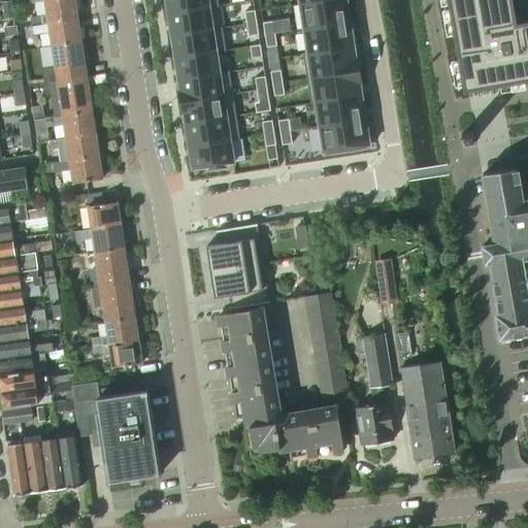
[(47,15),(32,18),(33,26),(78,20),(75,0),(54,0),(45,1),(47,15)]
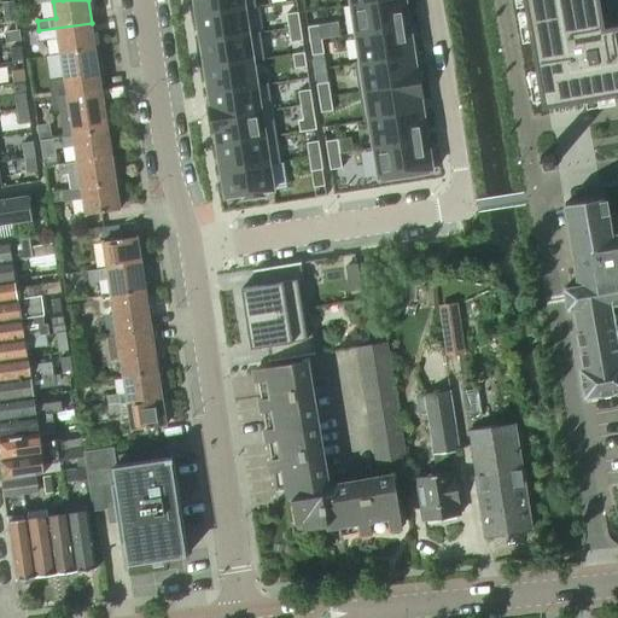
[(255,0),(193,0),(197,16),(244,9),(245,10),(256,7),(255,0)]
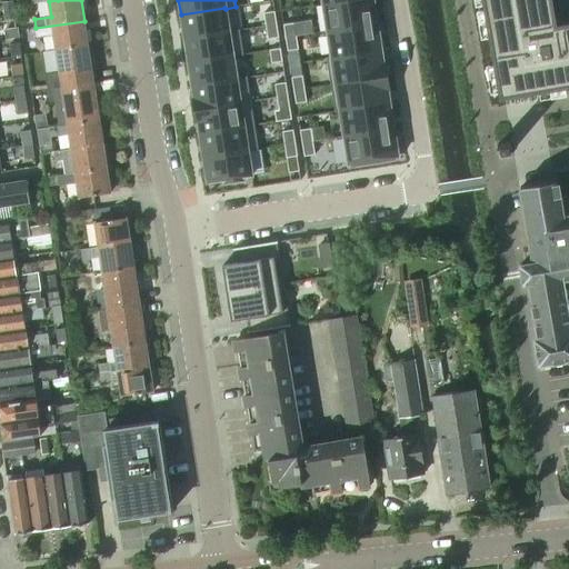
[(372,0),(350,0),(323,5),(327,31),(377,23),(372,0)]
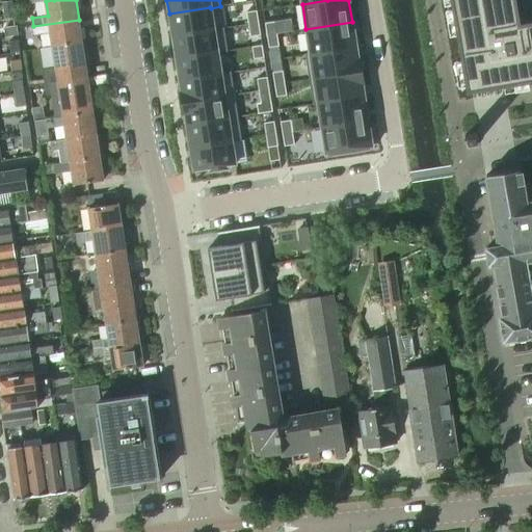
[(451,0),(468,90),(531,79),(531,22),(513,26),(508,0),(451,0)]
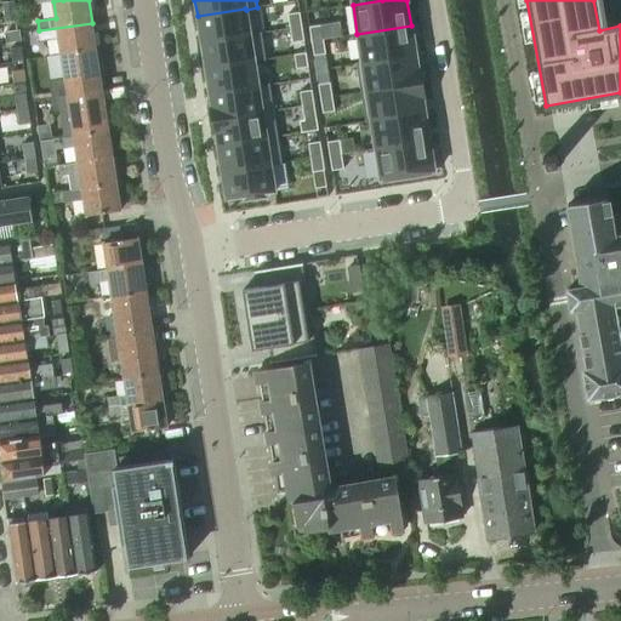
[(245,9),(198,16),(201,43),(250,34),(246,10),(245,9)]
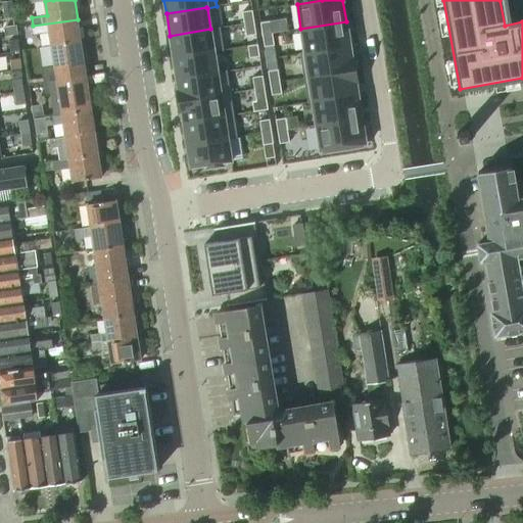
[(252,10),(242,12),(244,24),(253,22),(252,10)]
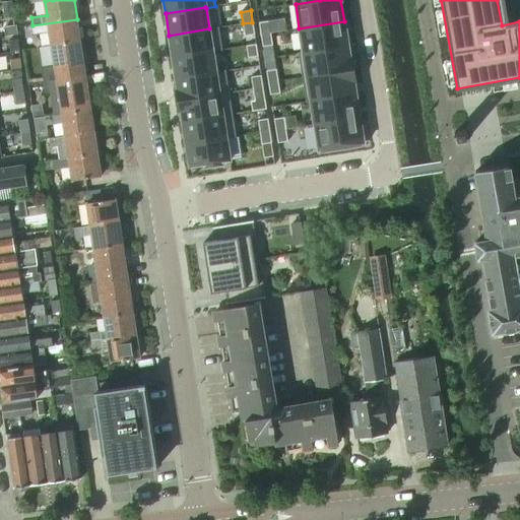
[(77,19),(33,25),(34,35),(50,31),(52,46),(80,41),(77,19)]
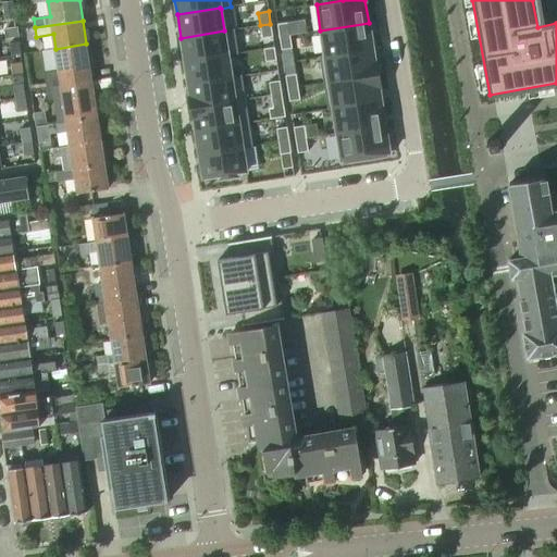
[(288,22),(277,24),(279,37),(291,35),(288,22)]
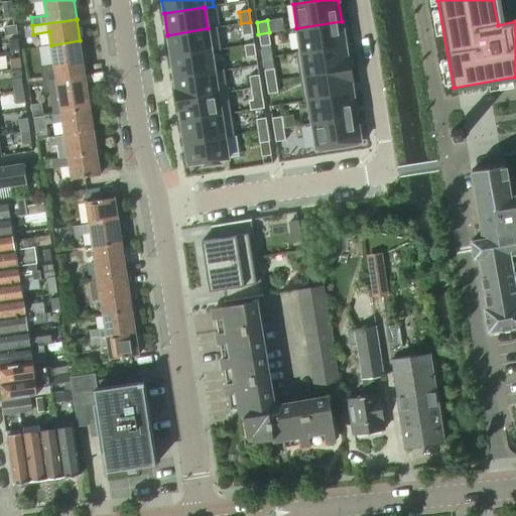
[(342,21),(296,28),(300,51),(300,52),(345,45),(342,21)]
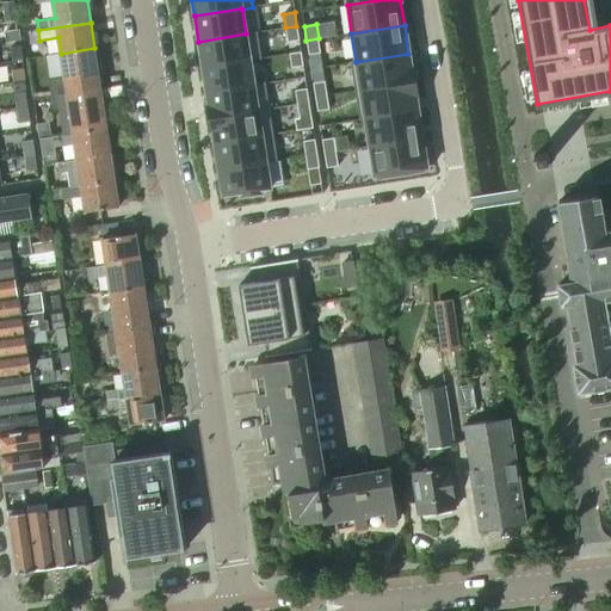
[(296,26),(285,28),(288,42),(298,41),(296,26)]
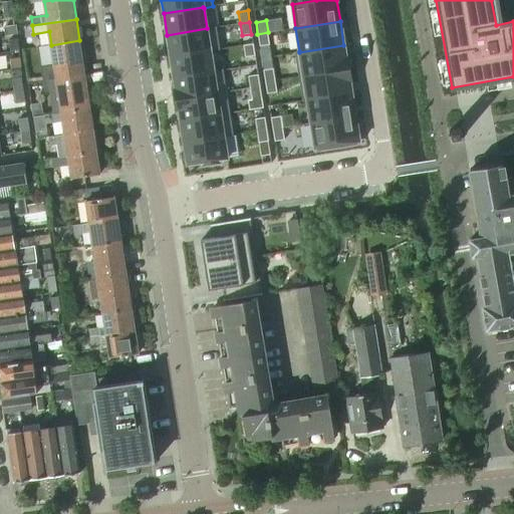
[(207,28),(167,35),(170,56),(210,50),(210,51),(220,49),(216,26),(207,28)]
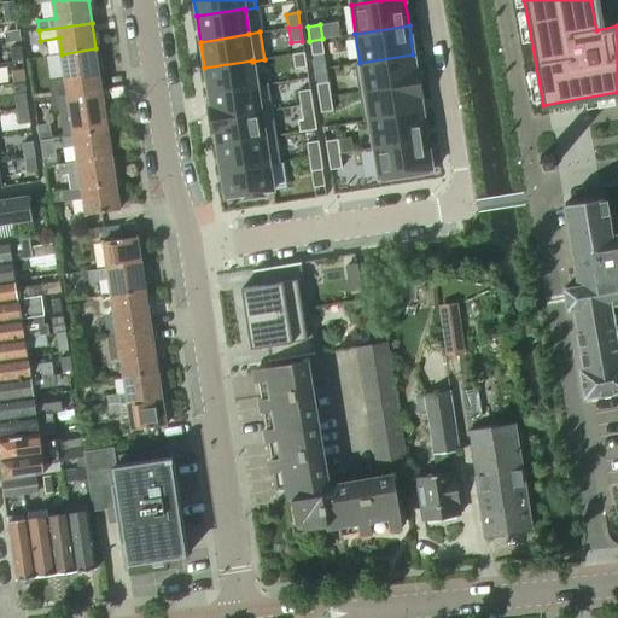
[(325,53),(322,39),(309,41),(312,56),(324,53),(325,53)]
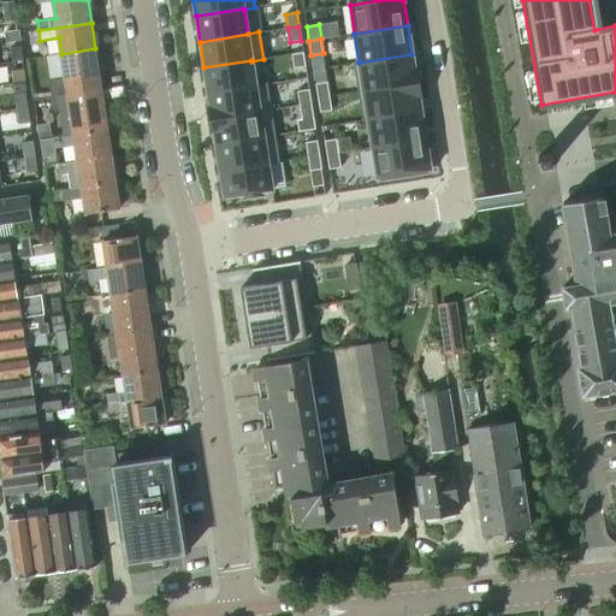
[(65,77),(46,80),(49,98),(58,96),(67,95),(102,89),(95,48),(61,54),(65,77)]
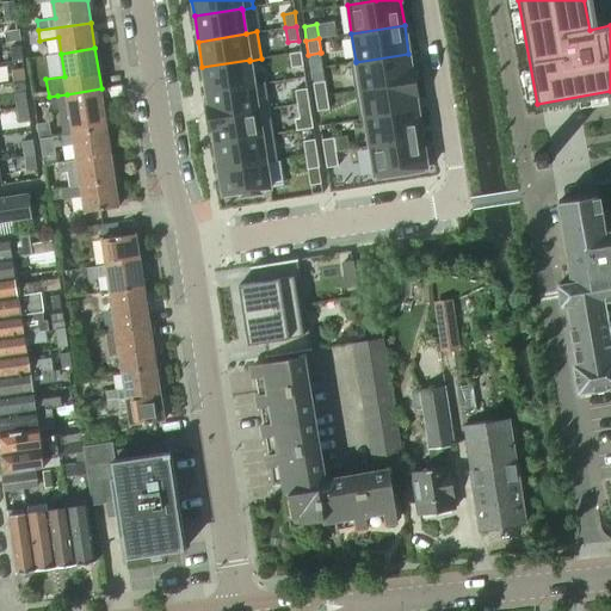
[(301,51),(289,54),(291,68),(303,66),(301,51)]
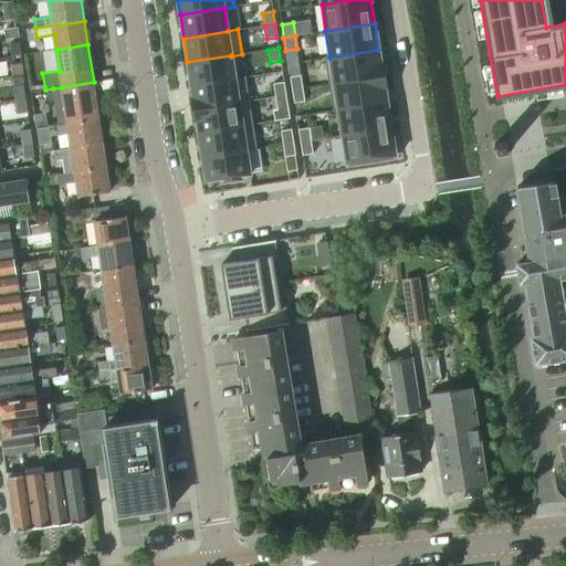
[(329,56),(324,56),(328,84),(386,75),(383,60),(380,60),(378,50),(329,58),(329,56)]
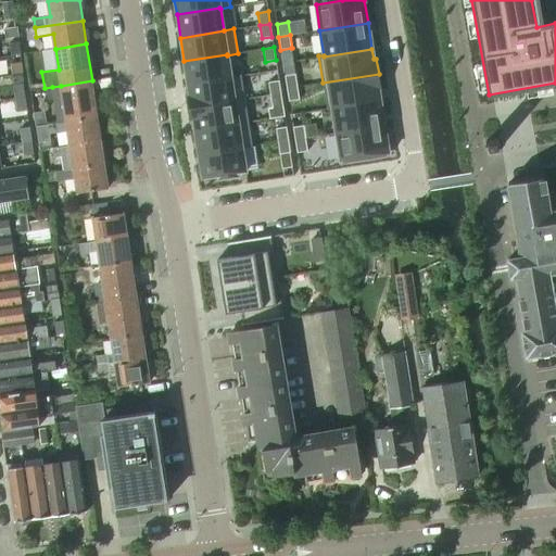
[(227,54),(184,61),(188,84),(231,77),(230,76),(227,55),(227,54)]
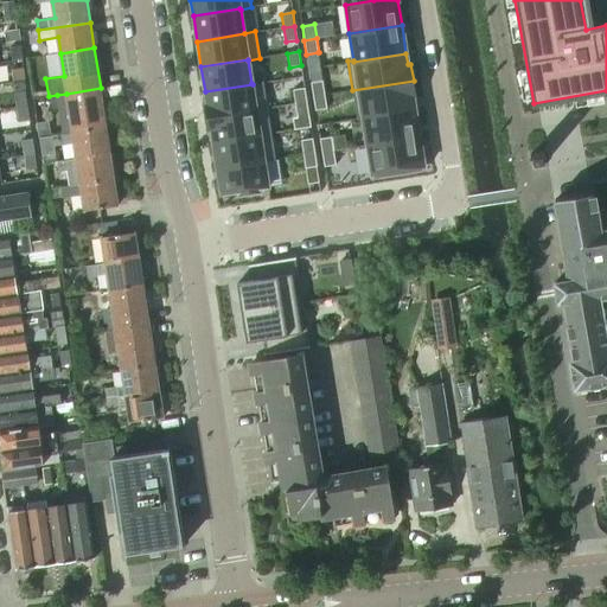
[(13,82),(14,93),(17,108),(27,107),(24,81),(13,82)]
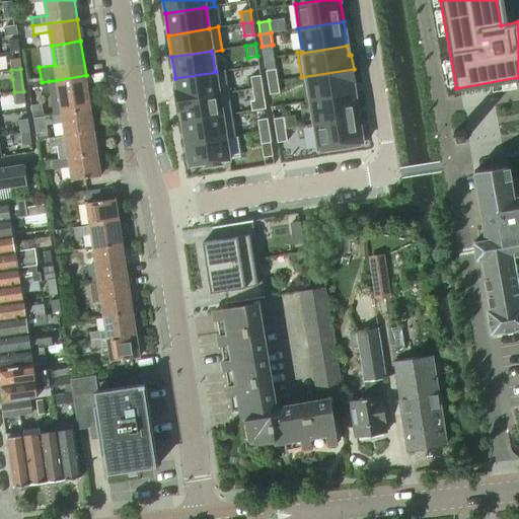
[(276,69),(266,70),(268,82),(278,81),(276,69)]
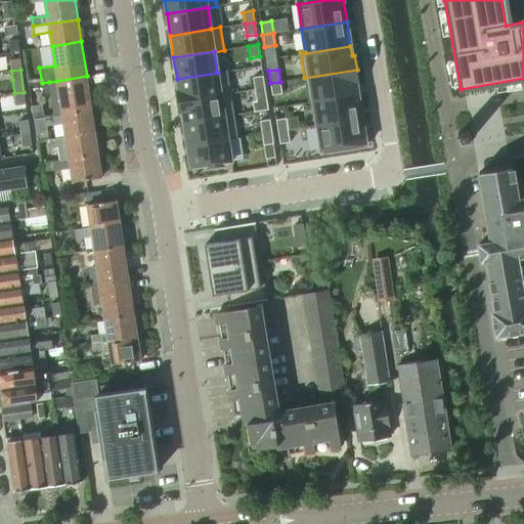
[(357,70),(304,78),(308,103),(313,102),(313,101),(358,94),(356,84),(359,84),(357,70)]
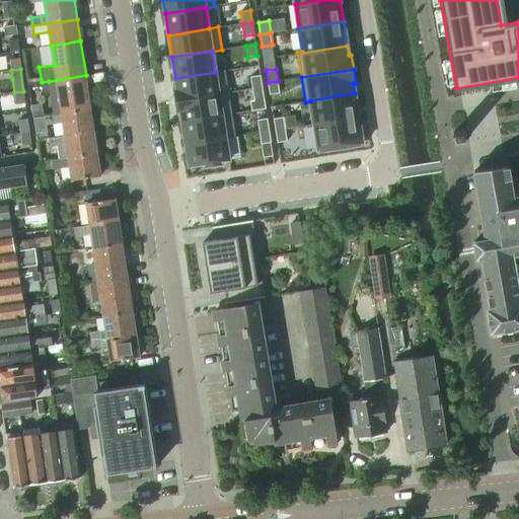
[(176,88),(174,88),(176,100),(228,92),(225,70),(215,71),(216,72),(175,78),(176,88)]
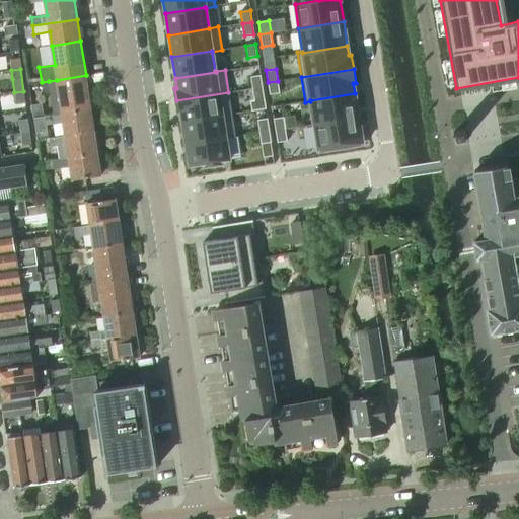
[(59,91),(51,92),(54,115),(62,114),(62,115),(91,109),(86,75),(57,80),(59,91)]
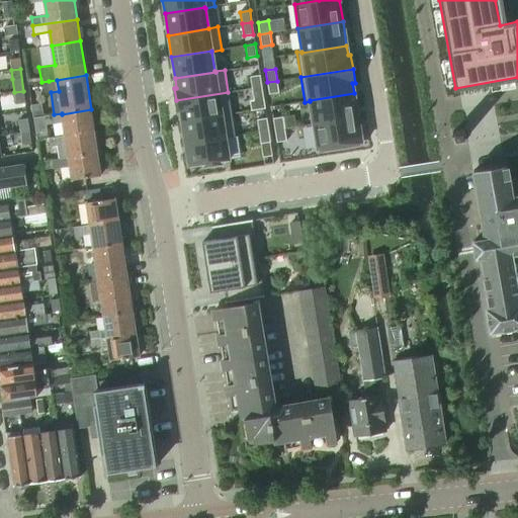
[(260,75),(250,76),(252,88),(262,87),(260,75)]
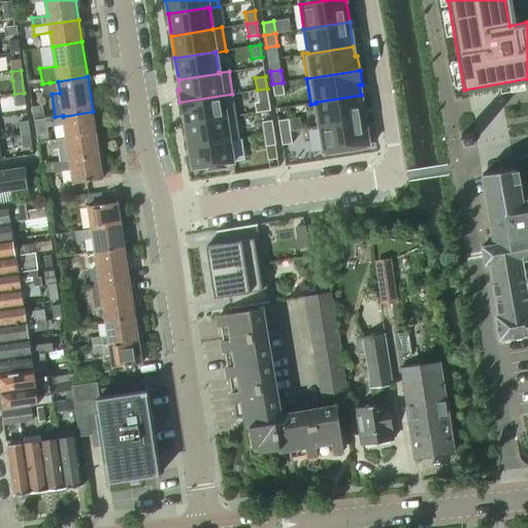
[(283,83),(272,84),(274,96),(285,95),(283,83)]
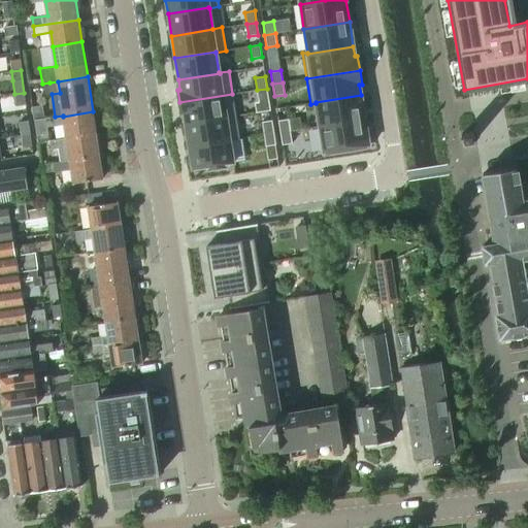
[(267,89),(257,90),(259,102),(268,101),(267,89)]
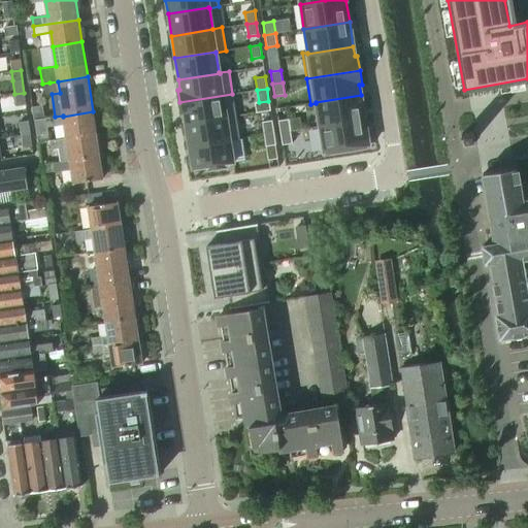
[(14,94),(17,106),(26,105),(24,93),(14,94)]
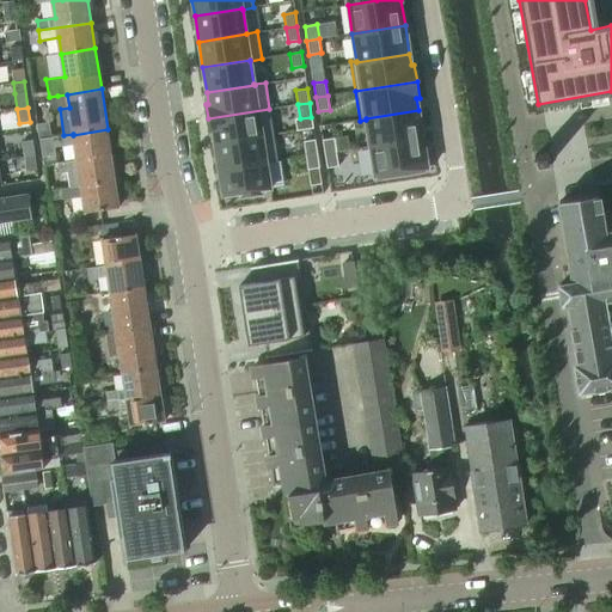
[(269,109),(208,118),(210,133),(213,133),(215,144),(274,134),(269,109)]
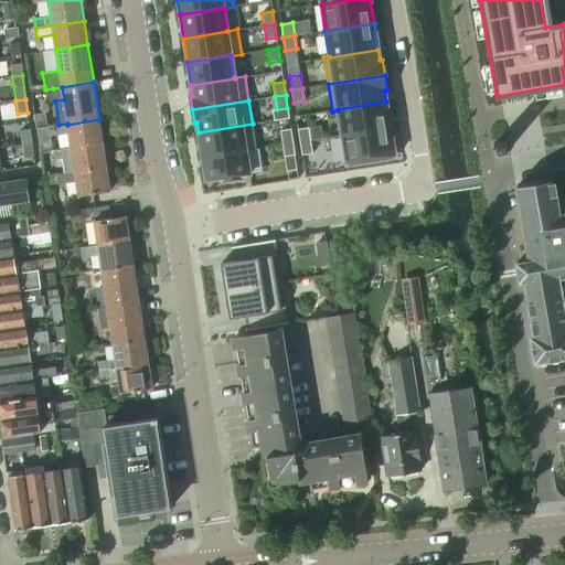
[(386,102),(338,109),(338,110),(341,136),(391,128),(386,102)]
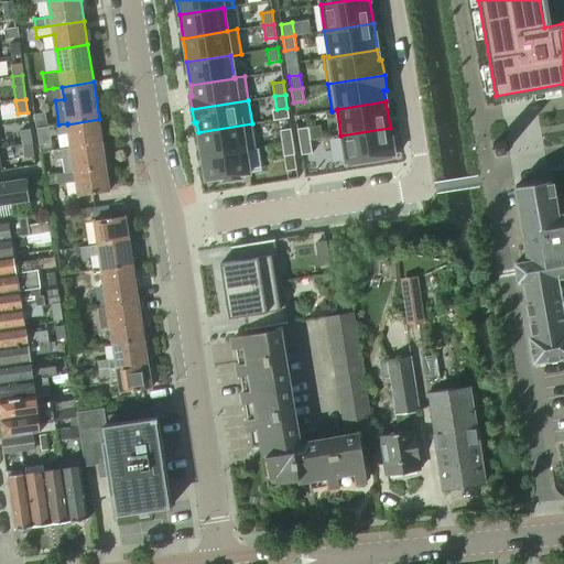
[(58,125),(36,128),(40,152),(53,150),(51,136),(69,132),(72,147),(72,148),(102,143),(99,119),(67,125),(67,123),(58,125)]
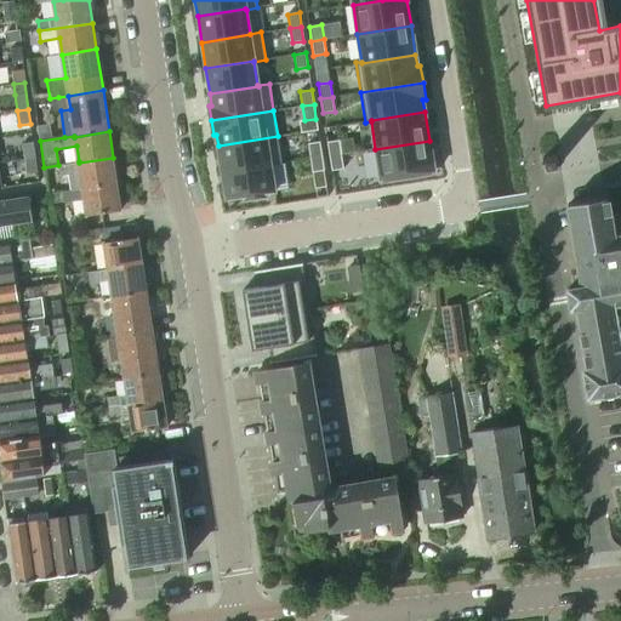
[(278,136),(218,146),(222,171),(271,164),(271,165),(281,164),(278,136)]
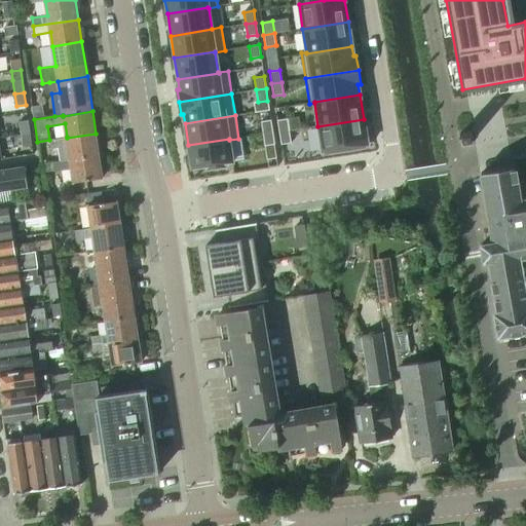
[(288,118),(277,120),(276,120),(278,133),(290,130),(288,118)]
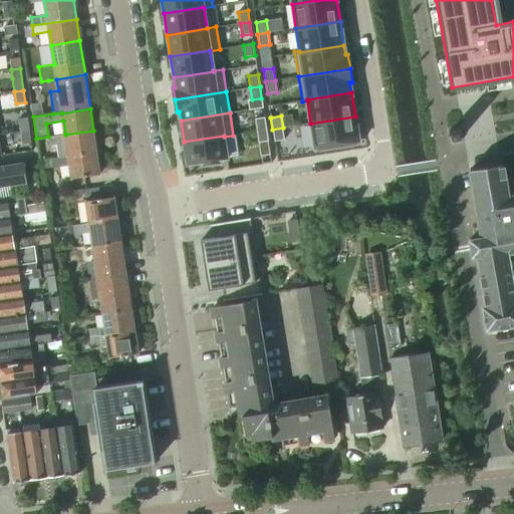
[(264,116),(255,118),(257,131),(266,129),(264,116)]
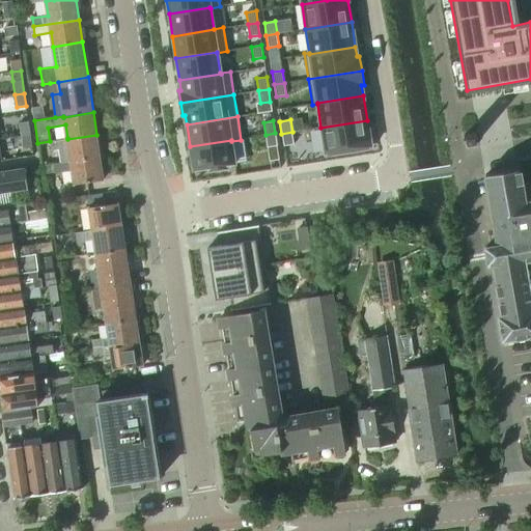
[(367,120),(320,128),(325,152),(344,150),(344,152),(362,150),(361,147),(371,146),(367,120)]
